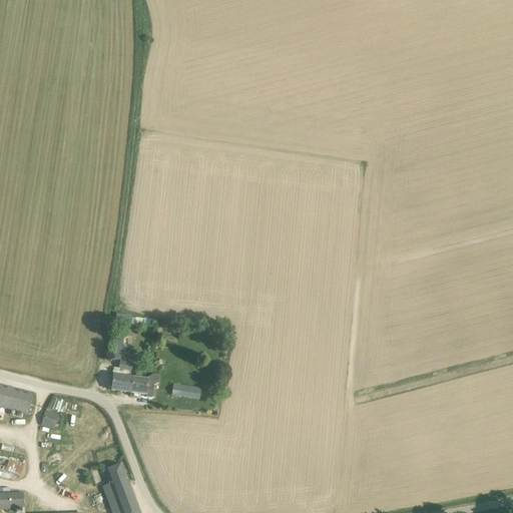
[(143,320),(132,318),(131,328),(143,329),(143,326),(155,328),(157,321),(144,319),(143,320)]
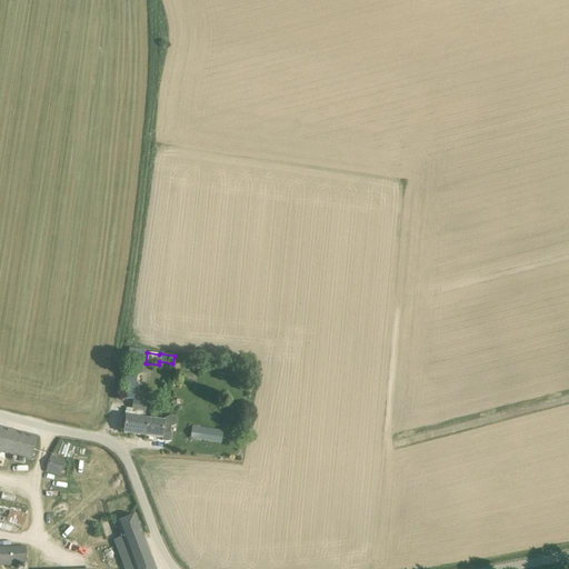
[(127,370),(123,399),(133,400),(135,400),(138,372),(127,370)]
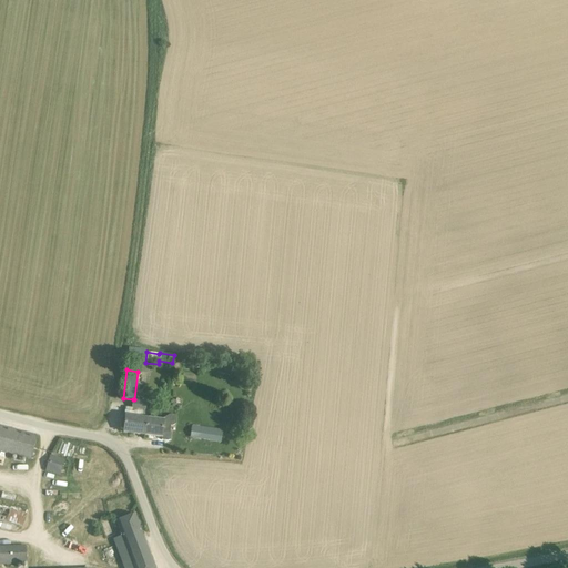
[(121,419),(120,429),(124,429),(123,433),(145,436),(148,419),(142,419),(143,415),(144,415),(146,402),(144,401),(134,399),(133,399),(132,408),(127,407),(125,416),(125,421),(121,419)]
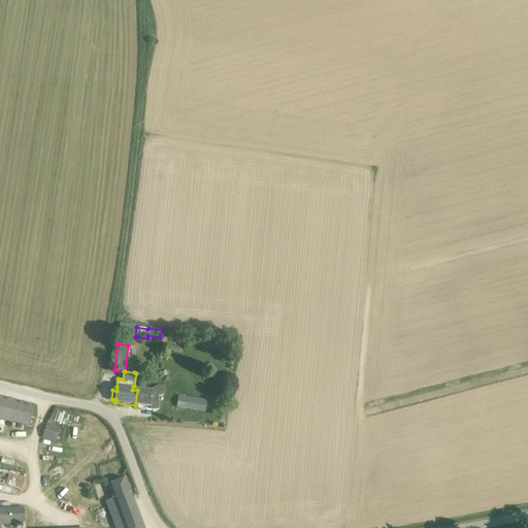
[(137,390),(135,405),(151,407),(151,409),(157,409),(158,408),(159,402),(158,401),(159,396),(161,396),(163,395),(164,387),(158,386),(152,390),(154,392),(137,390)]
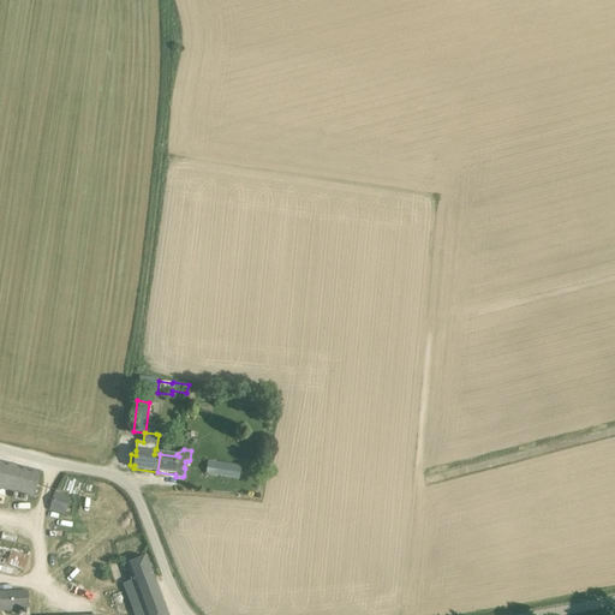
[(0,489),(34,499),(37,484),(41,472),(0,460),(0,489)]
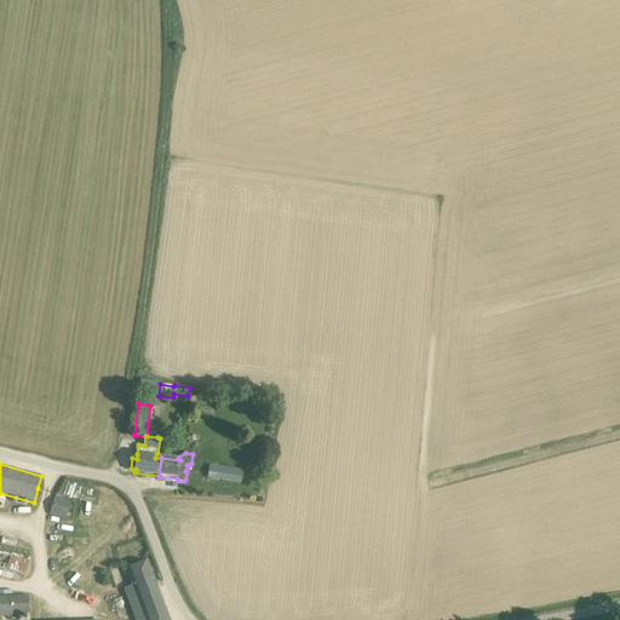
[(241,483),(244,470),(210,465),(207,477),(241,483)]
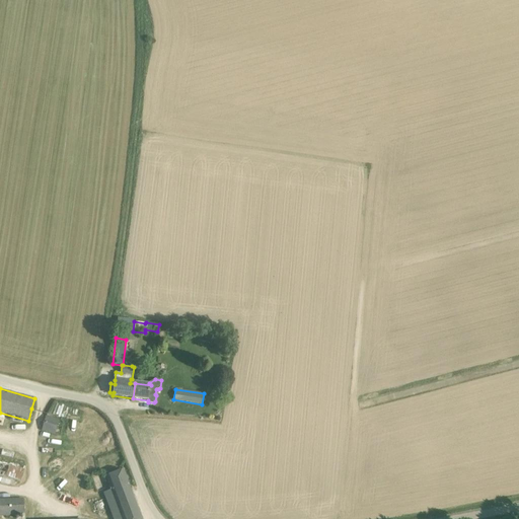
[(58,421),(46,418),(43,430),(55,433),(58,421)]
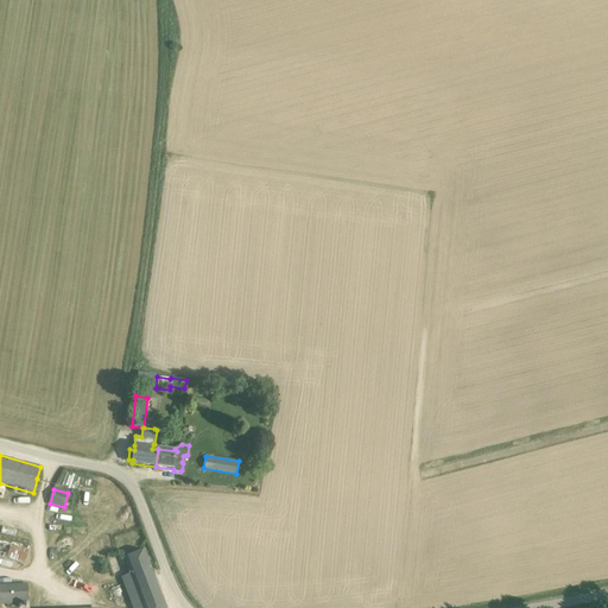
[(0,555),(2,556),(1,564),(10,567),(11,559),(23,562),(26,545),(0,539),(0,555)]
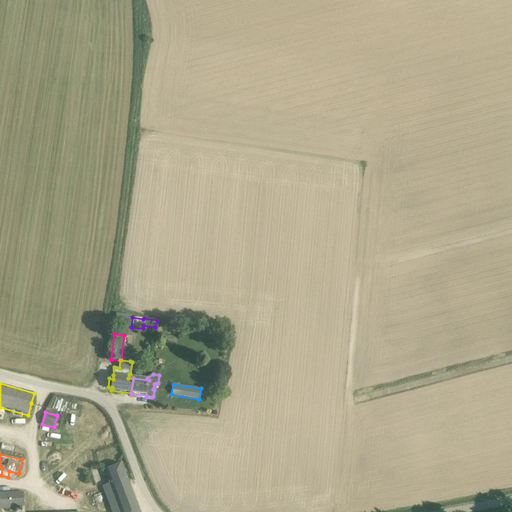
[(103,487),(112,511),(139,511),(122,465),(106,471),(111,484),(103,487)]
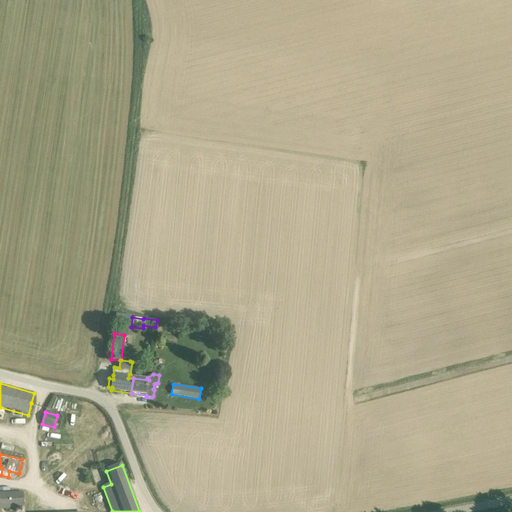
[(0,509),(24,509),(23,492),(0,492),(0,509)]
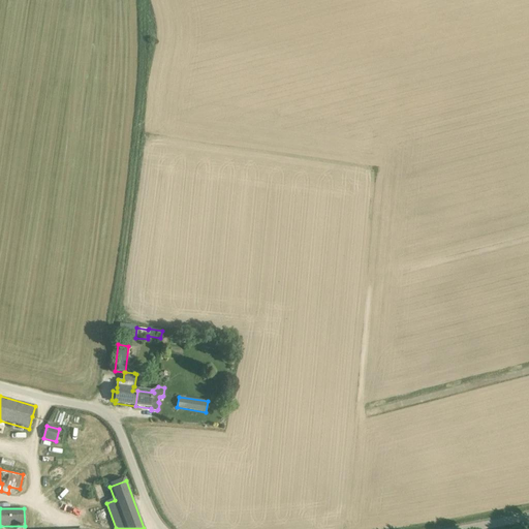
All buildings are outlined.
